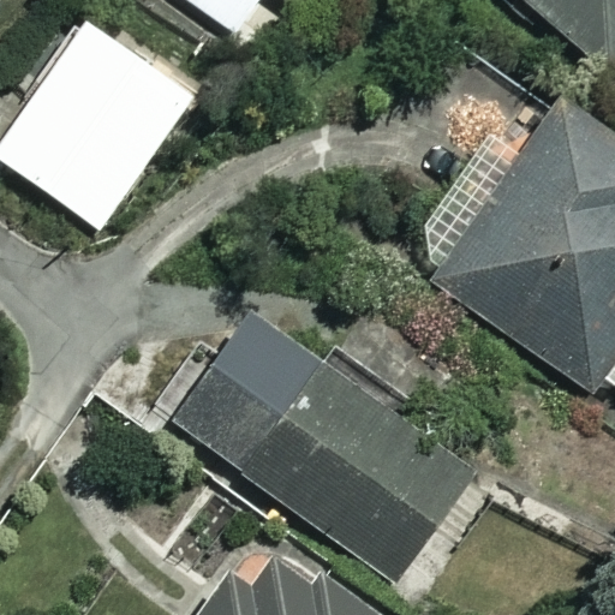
[(186,0),(236,31),(255,0),(282,0),(306,15),(315,0),(186,0)]
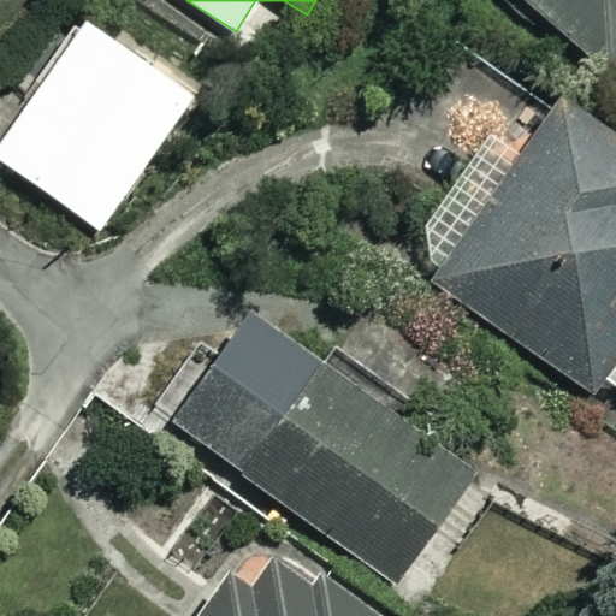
[(615,0),(499,0),(495,6),(531,39),(546,22),(603,71),(615,55),(615,0)]
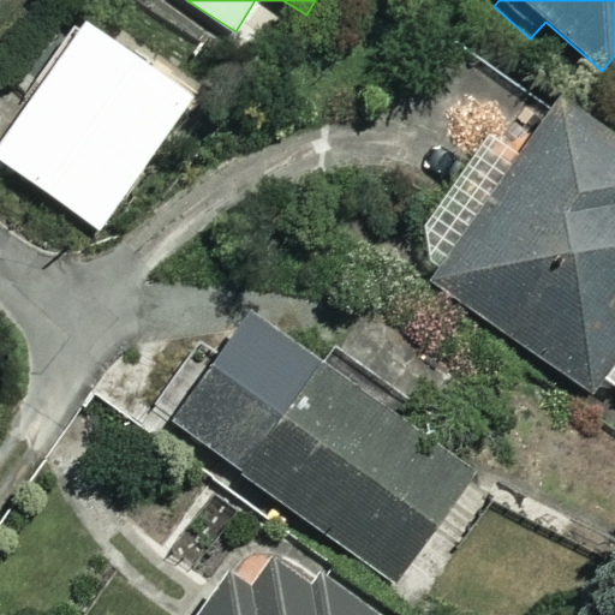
[(195,99),(88,23),(0,147),(0,160),(101,231),(195,99)]
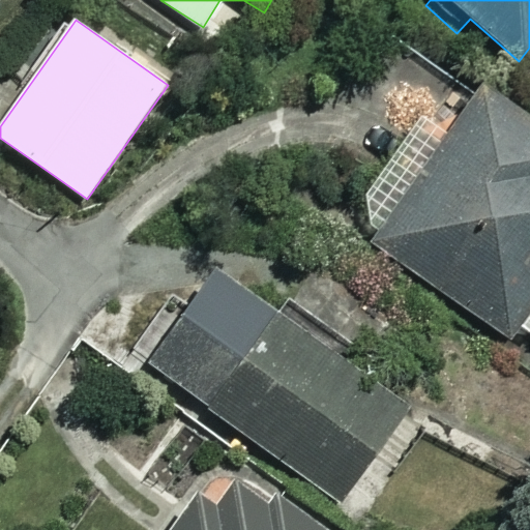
[(529,121),(482,87),(373,240),(523,347),(529,336),(529,121)]
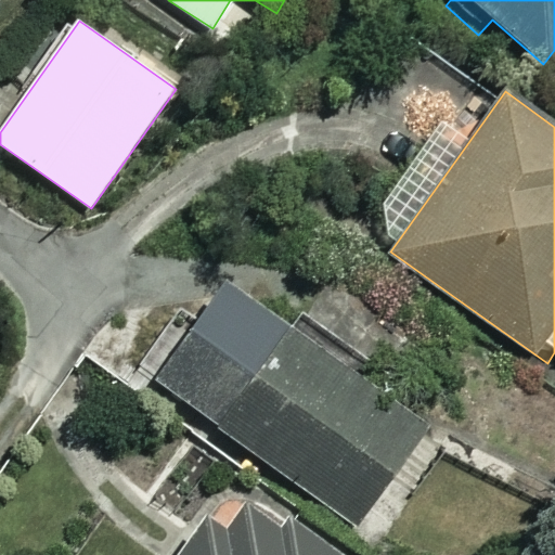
[(424,427),(223,283),(153,383),(352,526),(424,427)]
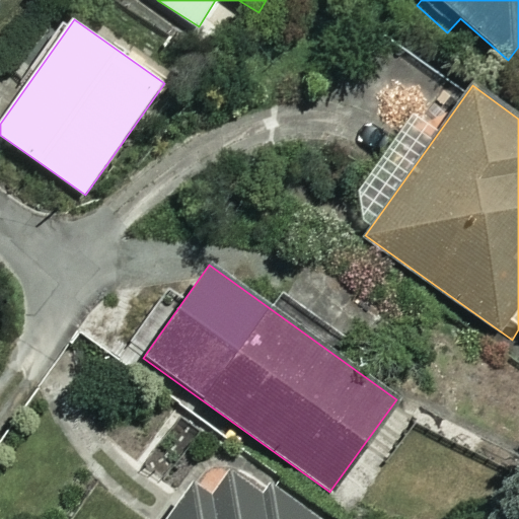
[(212,495),(193,482),(165,518),(306,518),(231,466),(212,495)]
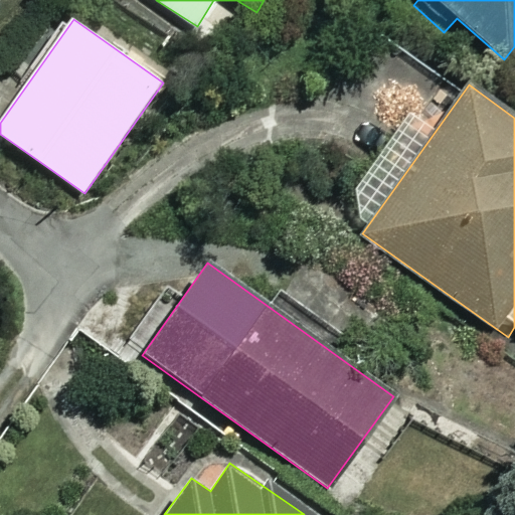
All buildings are outlined.
